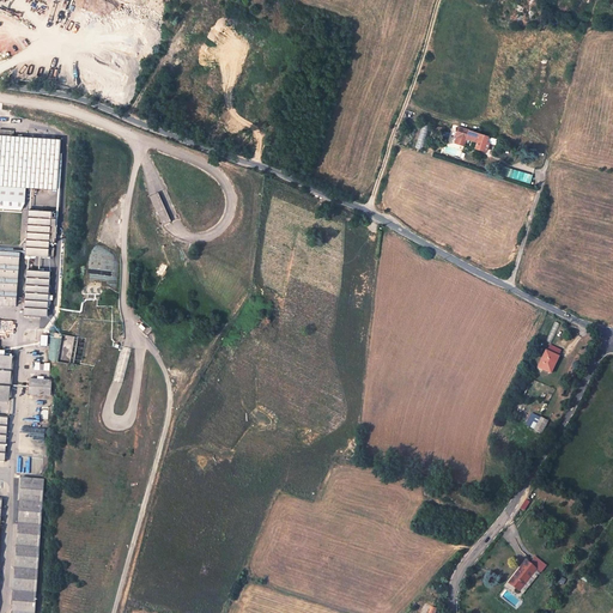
[(475,147),(486,151),(489,143),(486,143),(487,137),(459,127),(455,135),(457,137),(455,143),(463,146),(466,139),(467,138),(478,141),(475,147)]
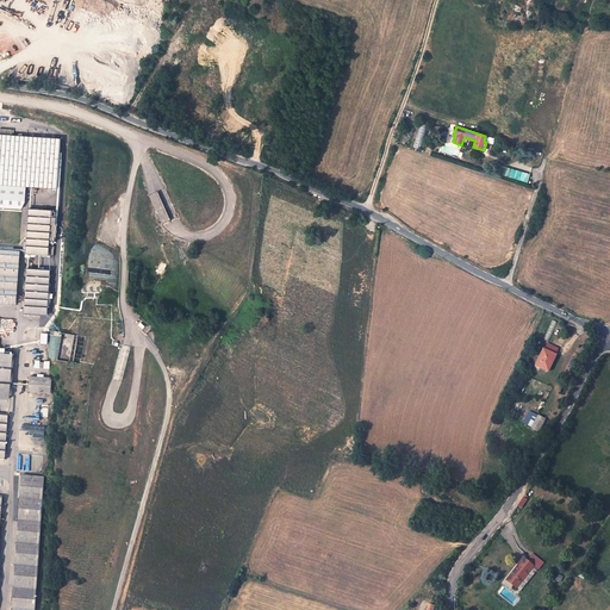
[(0,135),(0,184),(56,188),(60,139),(0,135)]
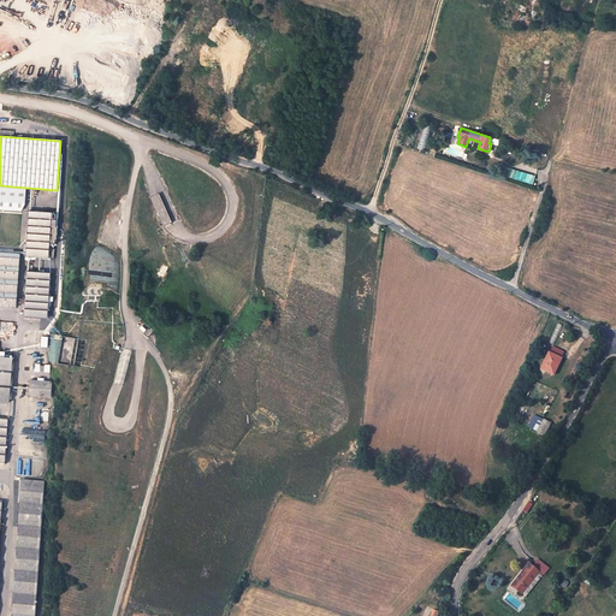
[(532,184),(534,176),(503,166),(501,175),(532,184)]
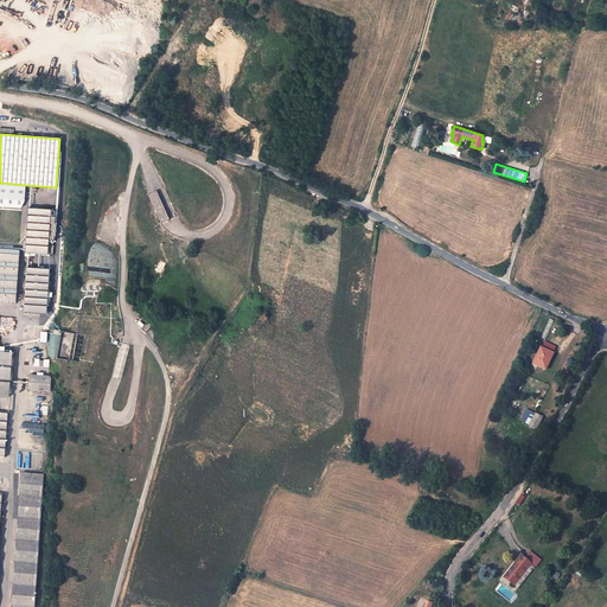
[(25,244),(25,253),(51,254),(51,246),(48,246),(49,240),(53,240),(56,209),(27,208),(25,241),(23,240),(23,244),(25,244)]
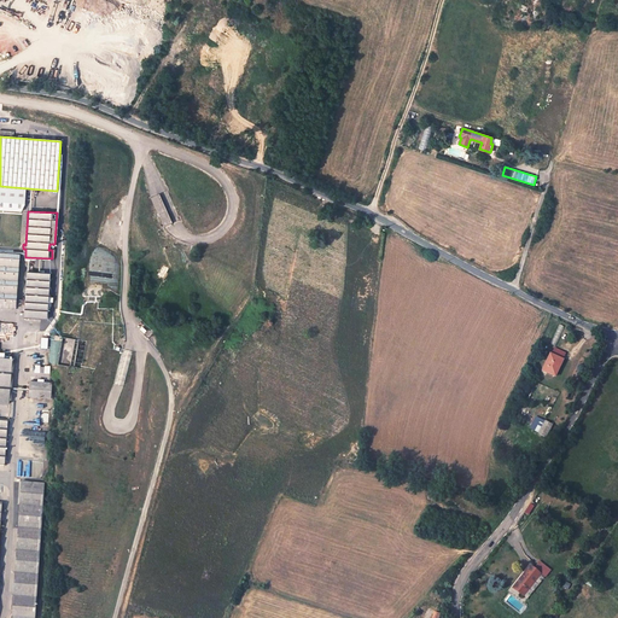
[(0,252),(0,307),(16,308),(19,255),(0,252)]
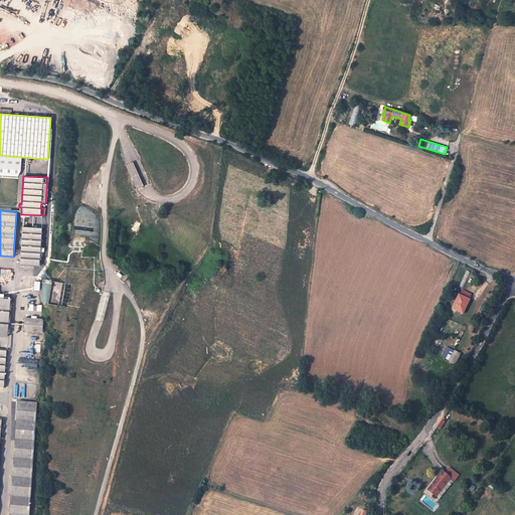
[(135,220),(130,229),(136,232),(141,224),(135,220)]
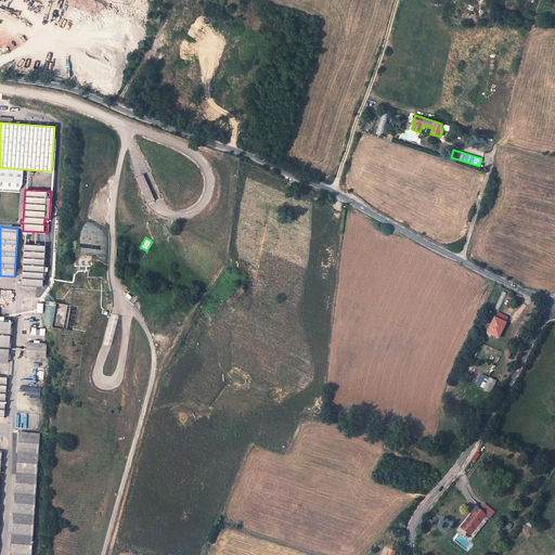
[(24,244),(21,285),(42,287),(46,245),(24,244)]
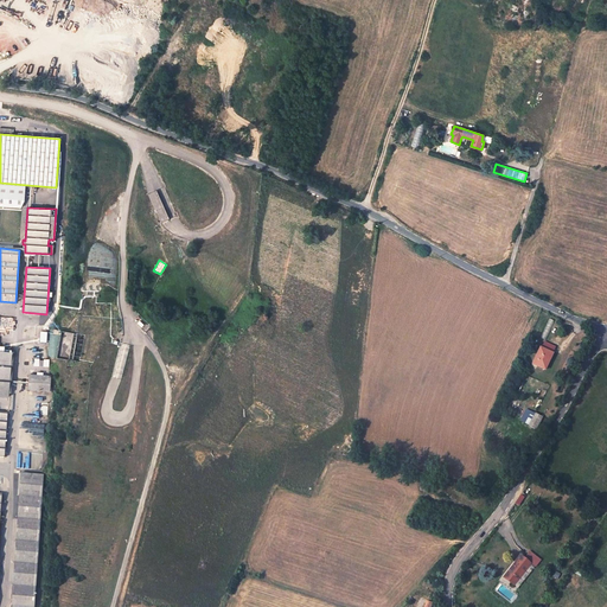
[(541,347),(532,363),(544,369),(549,358),(550,359),(554,353),(541,347)]
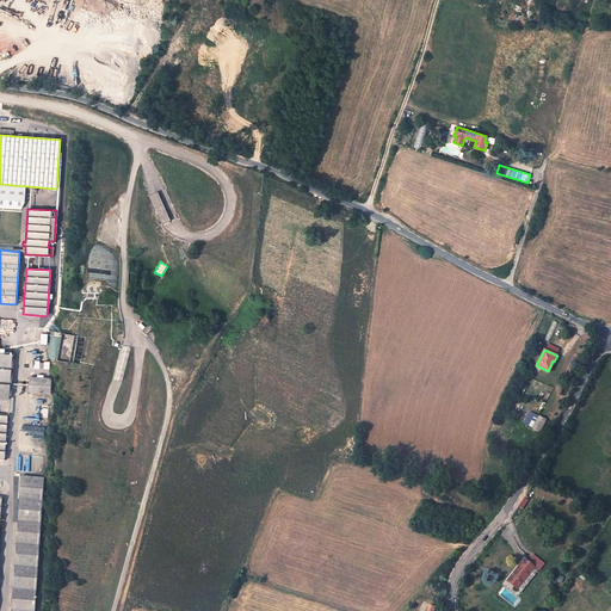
[(0,353),(0,399),(8,400),(12,365),(14,365),(14,357),(12,356),(13,355),(0,353)]
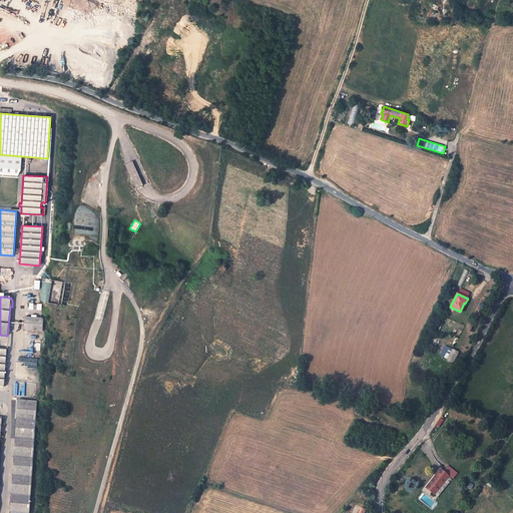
[(25,319),(24,328),(42,330),(43,320),(25,319)]
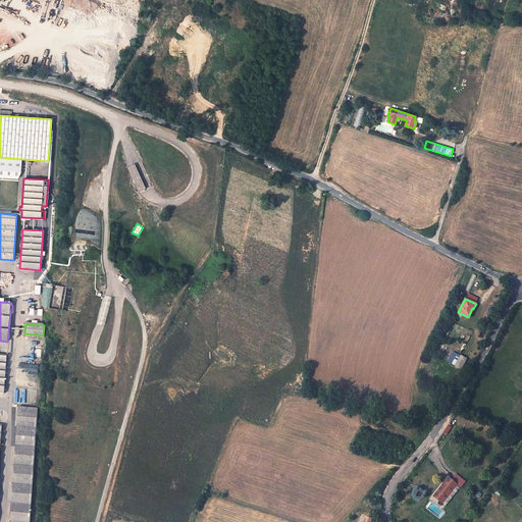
[(451,329),(448,327),(445,333),(442,332),(439,338),(445,342),(451,329)]
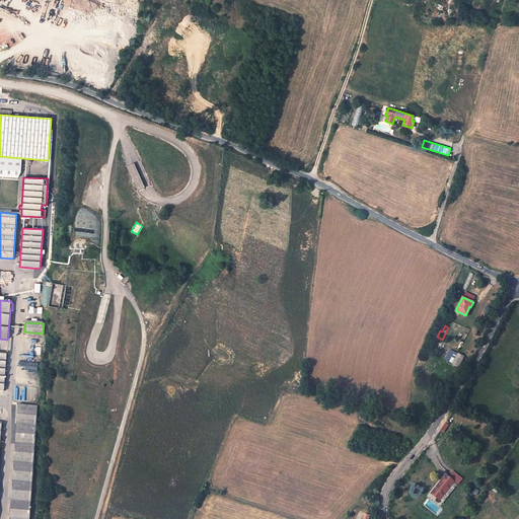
[(458,354),(453,363),(458,367),(463,357),(458,354)]
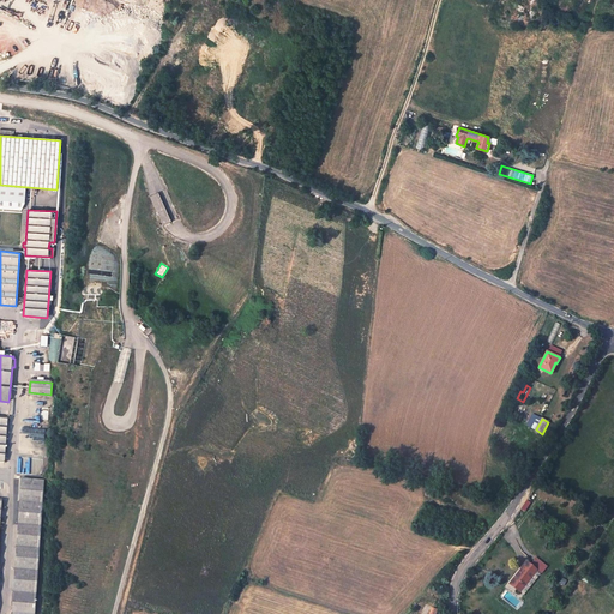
[(22,480),(11,613),(35,613),(44,481),(22,480)]
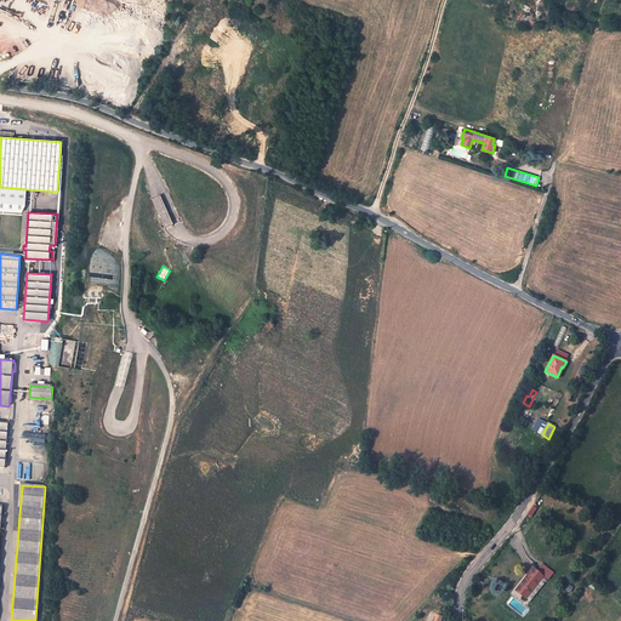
[(198,499),(216,508),(220,502),(214,499),(216,494),(214,491),(211,497),(201,493),(198,499)]
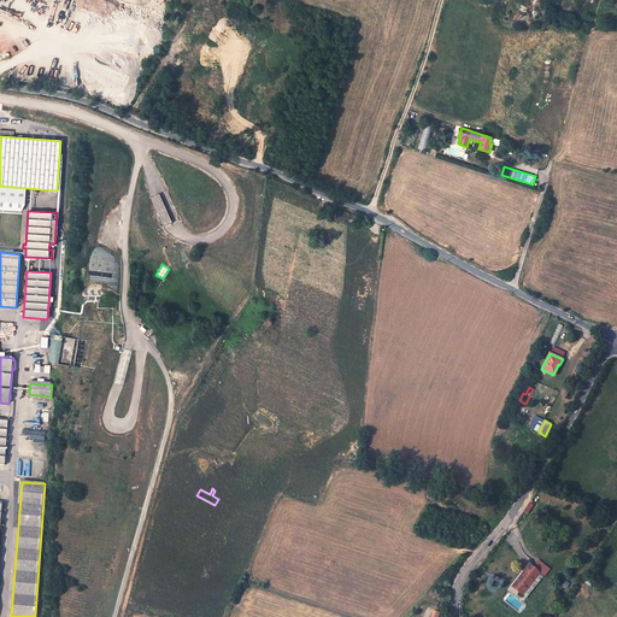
[(530,565),(512,587),(523,595),(540,574),(544,577),(550,570),(539,562),(534,568),(530,565)]
